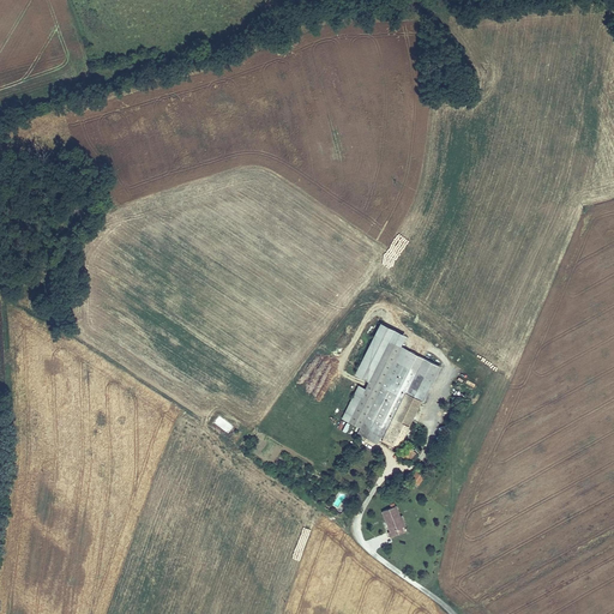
[(347,420),(359,426),(392,357),(399,344),(389,338),(347,420)]
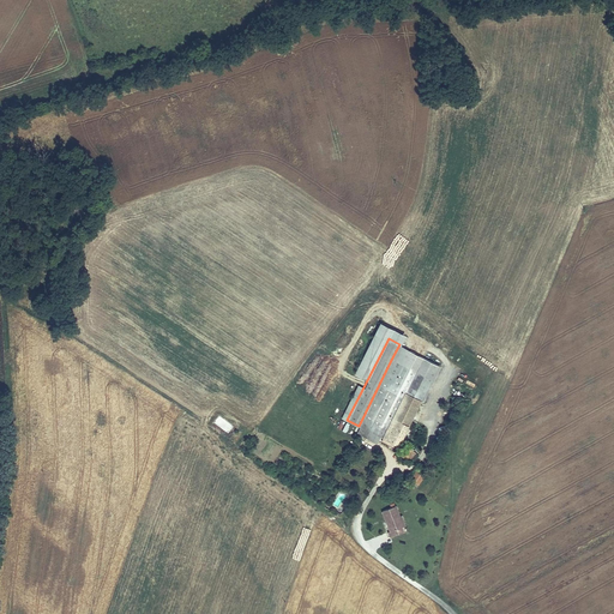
[(399,344),(392,357),(415,368),(395,410),(409,417),(437,362),(399,344)]
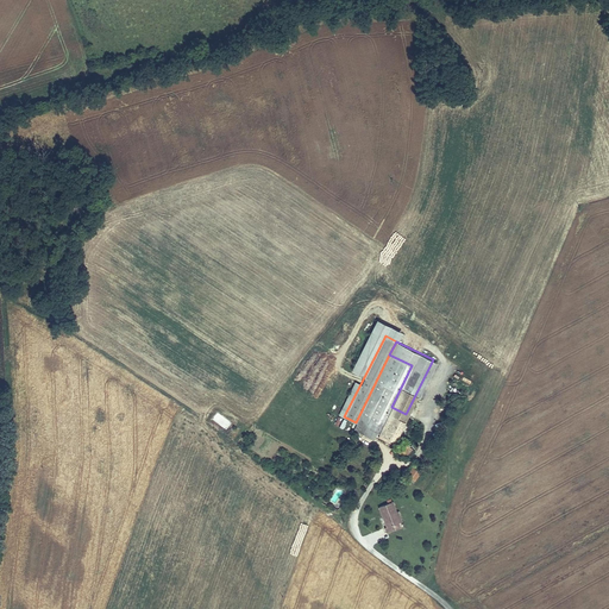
[(412,365),(389,355),(356,422),(352,428),(371,438),(375,431),(376,432),(377,435),(391,443),(406,414),(391,407),(412,365)]
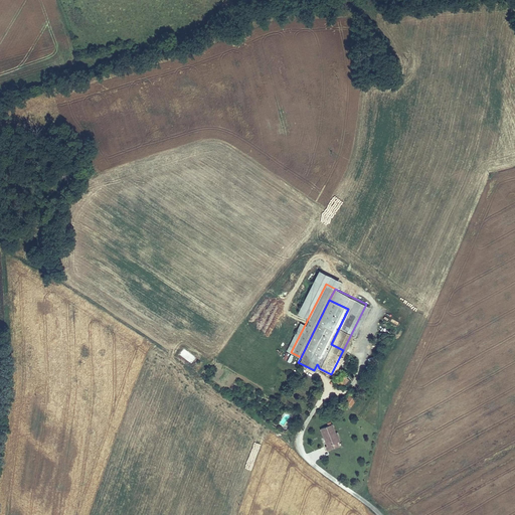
[(347,376),(340,372),(335,381),(342,385),(347,376)]
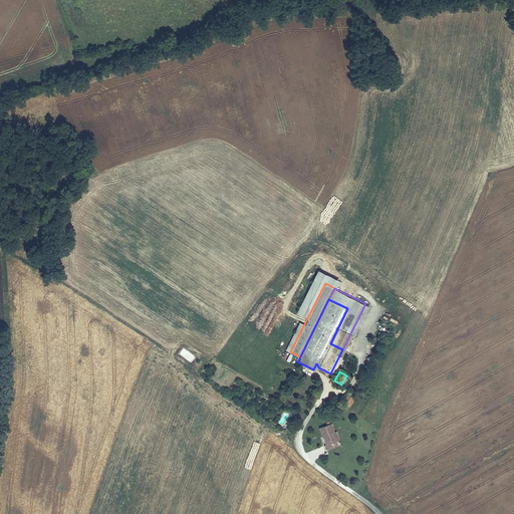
[(350,378),(346,375),(341,384),(345,387),(350,378)]
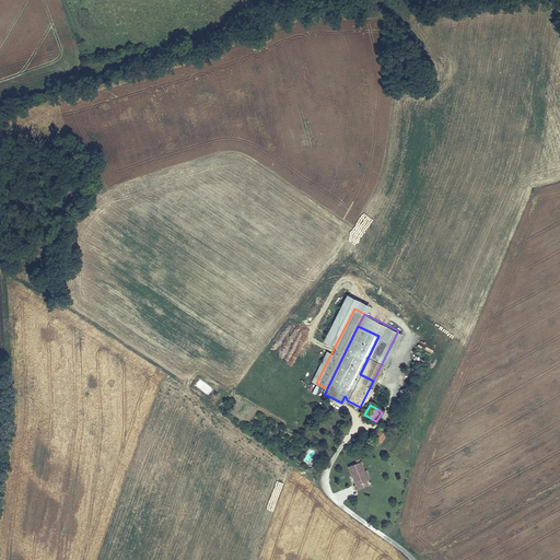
[(386,432),(380,428),(373,438),(380,443),(386,432)]
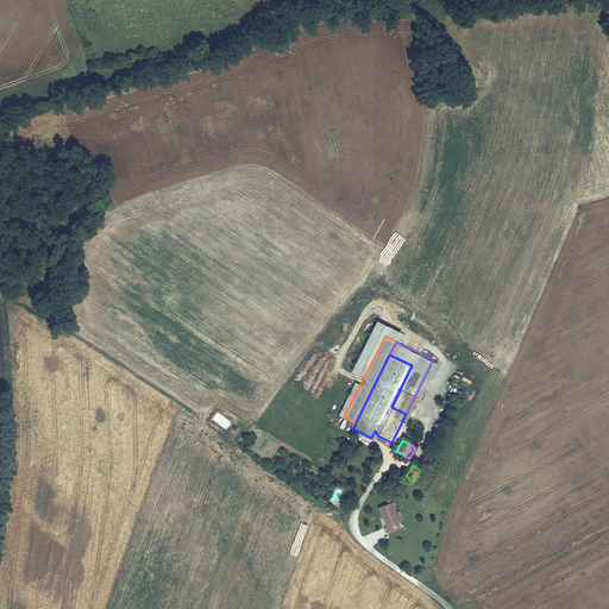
[(393,502),(380,508),(383,519),(384,518),(385,521),(384,521),(387,528),(385,528),(387,533),(400,528),(399,523),(395,514),(397,513),(393,502)]
